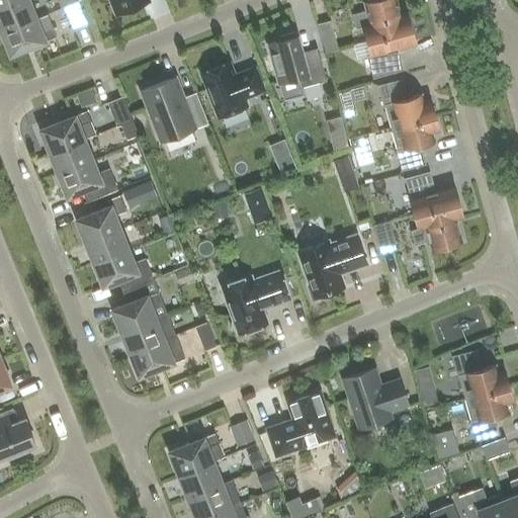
[(35,18),(27,0),(12,0),(0,5),(0,30),(0,31),(35,18)]
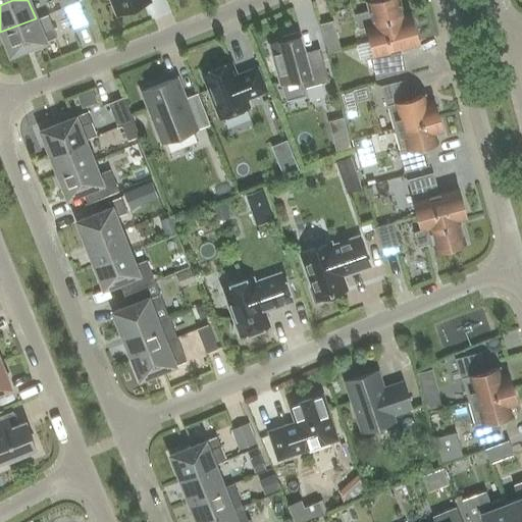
[(111,0),(117,13),(148,1),(147,0),(111,0)]
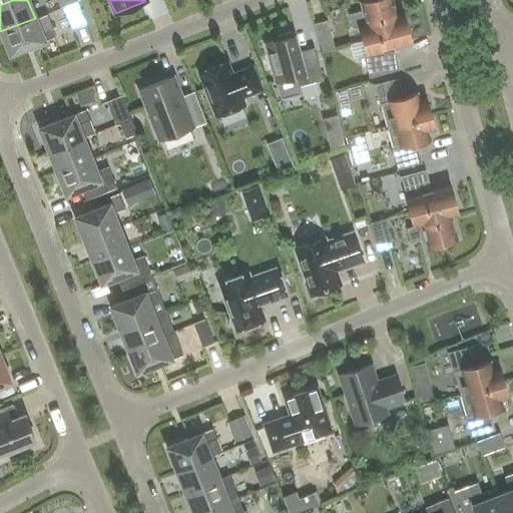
[(359,27),(363,41),(381,36),(379,29),(387,27),(385,20),(403,15),(402,14),(396,16),(391,0),(369,0),(360,3),(362,11),(348,15),(352,29),(359,27)]
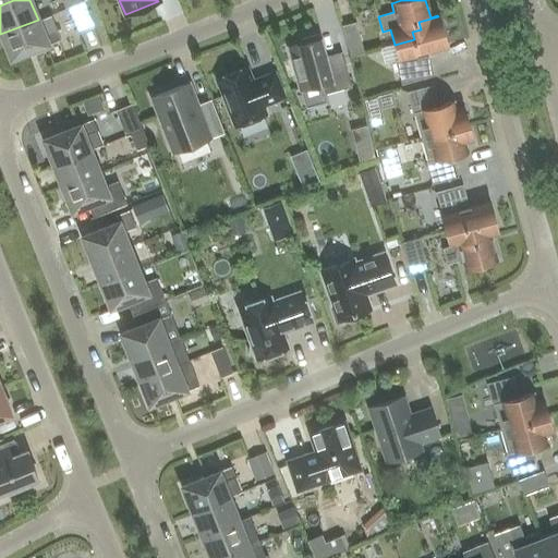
[(76,33),(93,26),(83,1),(67,8),(76,33)]
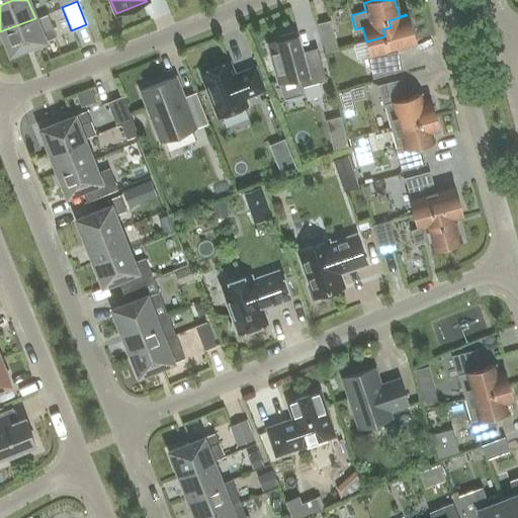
[(384,36),(366,41),(370,56),(366,57),(372,78),(402,70),(396,50),(415,45),(407,15),(389,20),(391,27),(382,29),(384,36)]
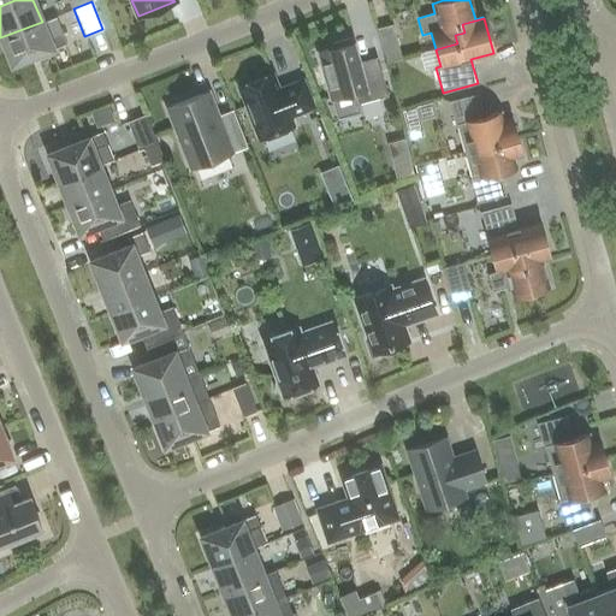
[(48,37),(42,22),(0,37),(11,65),(66,43),(61,33),(48,37)]
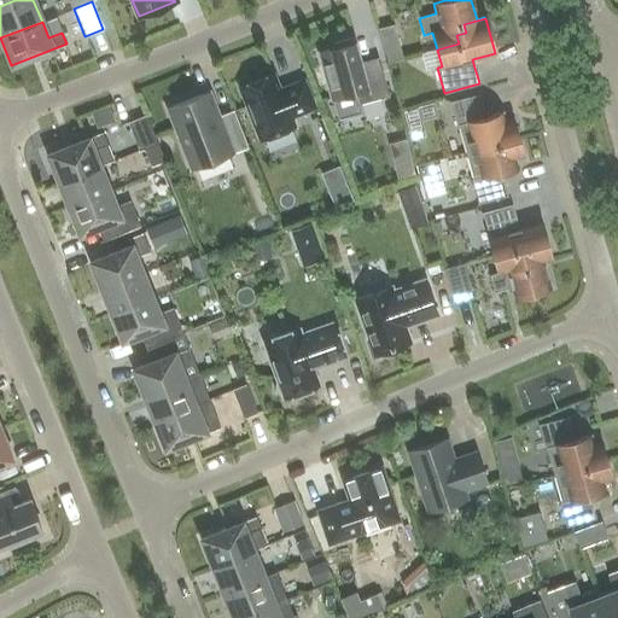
[(386,63),(402,59),(394,25),(378,29),(386,63)]
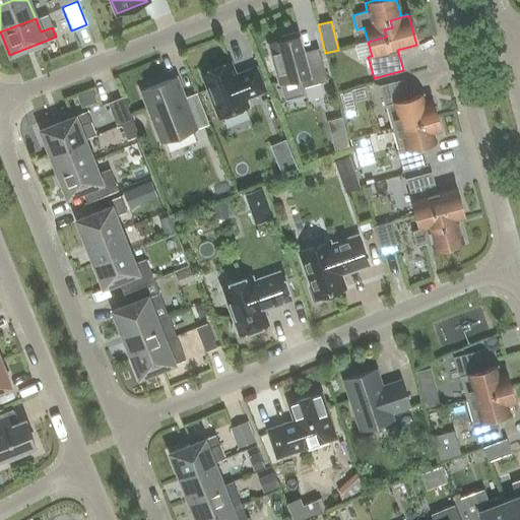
[(283,101),(303,95),(301,88),(327,81),(320,57),(305,62),(297,33),(279,37),(280,42),(268,45),(279,83),(283,101)]
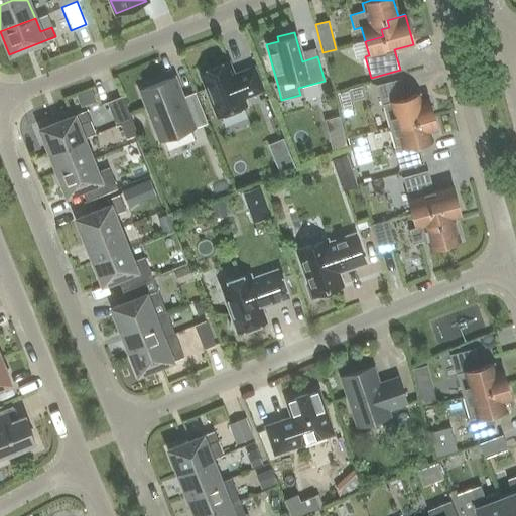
[(262,90),(253,68),(241,73),(242,76),(235,79),(228,62),(201,74),(218,116),(245,105),(242,98),(262,90)]
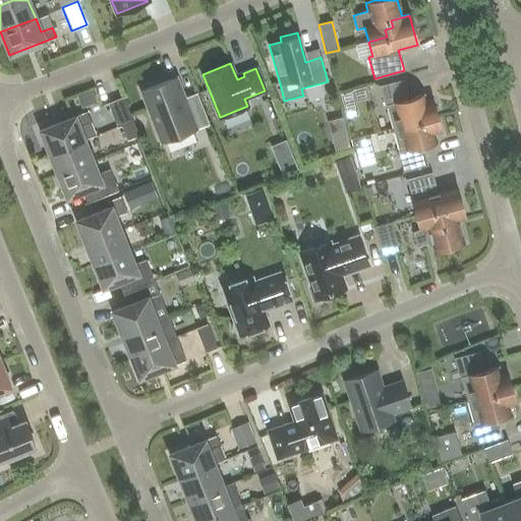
[(196,94),(182,99),(174,78),(142,91),(162,142),(208,124),(196,94)]
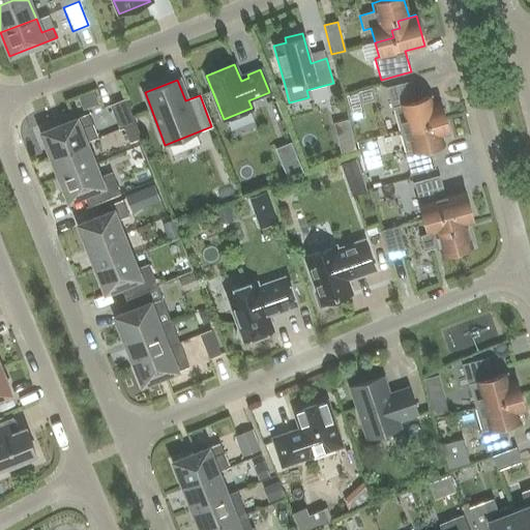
[(392,108),(399,130),(444,118),(440,102),(433,105),(431,96),(416,100),(411,81),(386,88),(391,108),(392,108)]
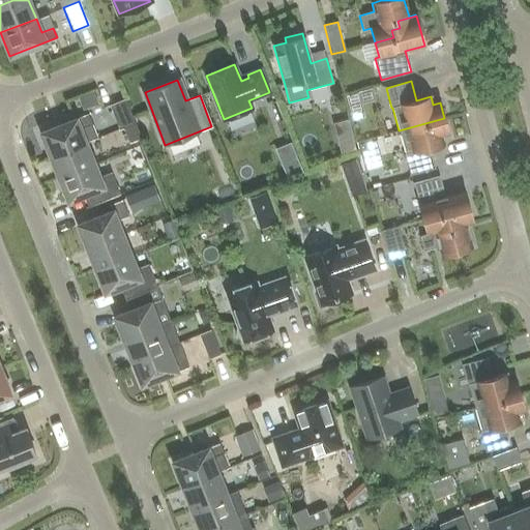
[(96,90),(77,97),(81,108),(100,100),(96,90)]
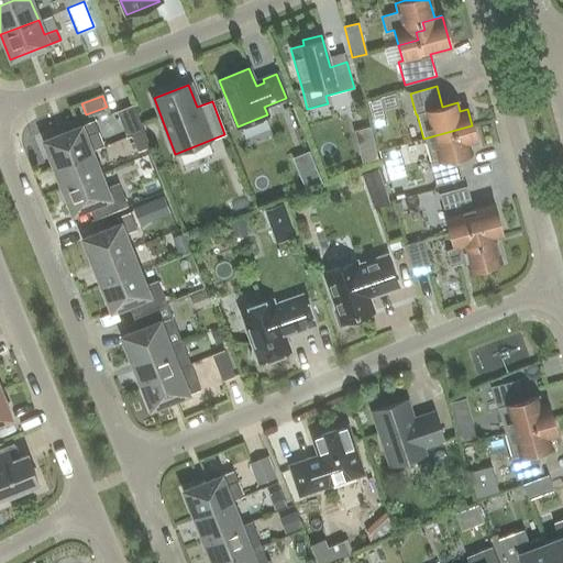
[(143,131),(133,106),(116,112),(125,138),(143,131)]
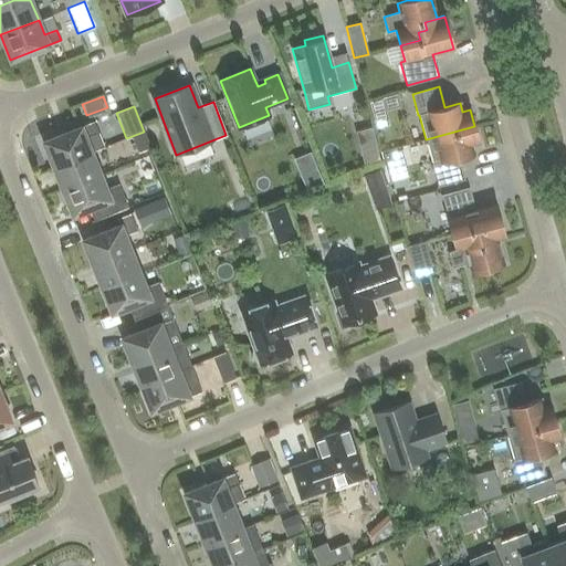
[(91,153),(91,152),(103,147),(93,122),(43,142),(53,167),(91,153)]
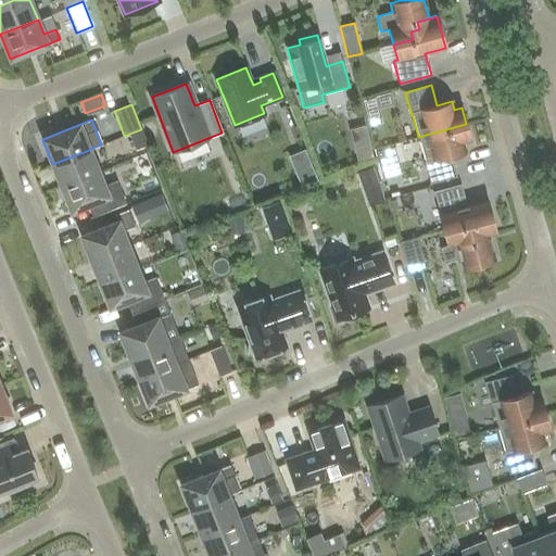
[(358,159),(376,155),(371,123),(354,126),(358,159)]
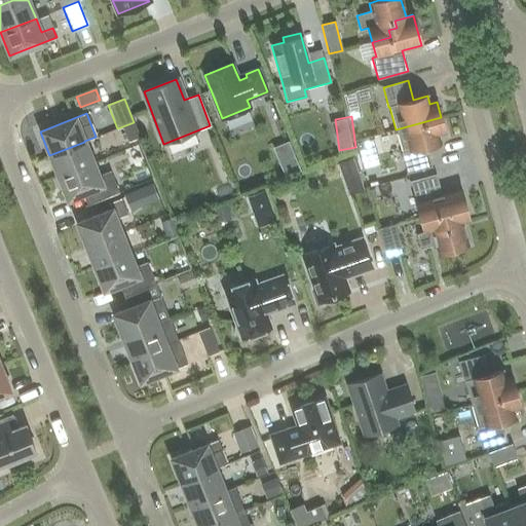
[(441,117),(396,129),(402,152),(401,153),(406,173),(431,166),(426,147),(440,143),(438,135),(445,133),(441,117)]
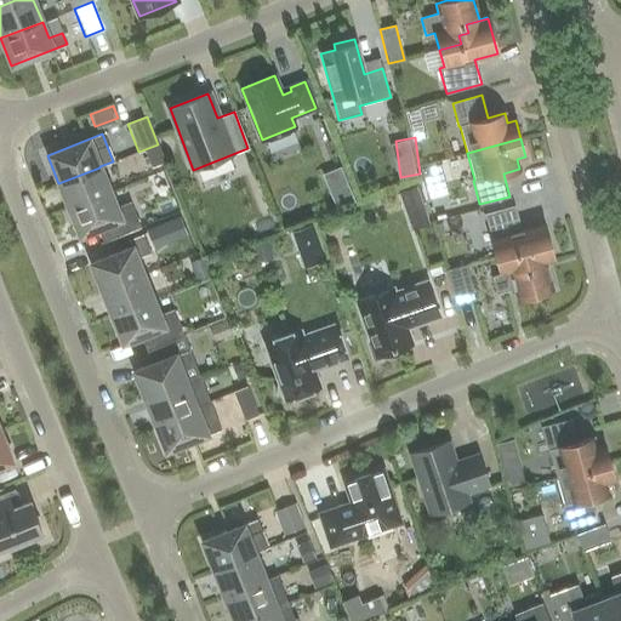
[(110,192),(100,167),(58,183),(68,209),(110,192)]
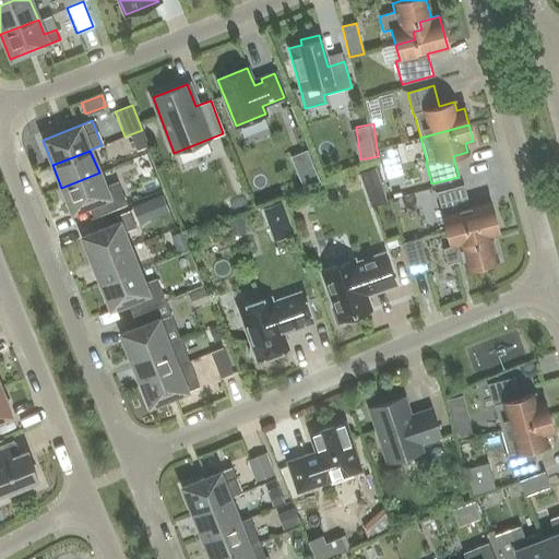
[(298,174),(305,187),(319,181),(313,167),(298,174)]
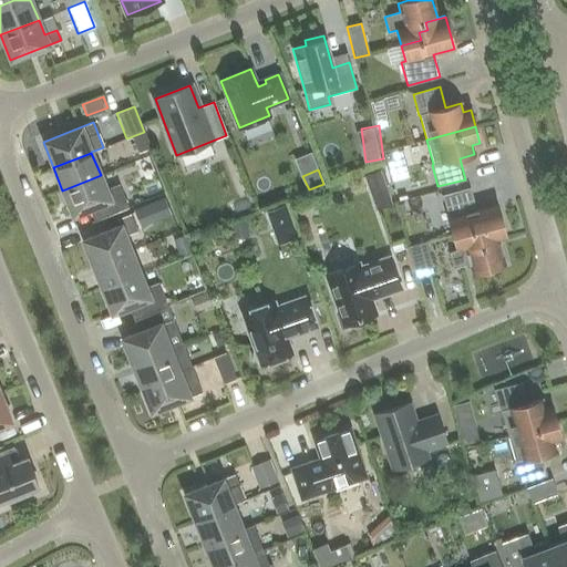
[(377,210),(392,206),(380,171),(366,176),(377,210)]
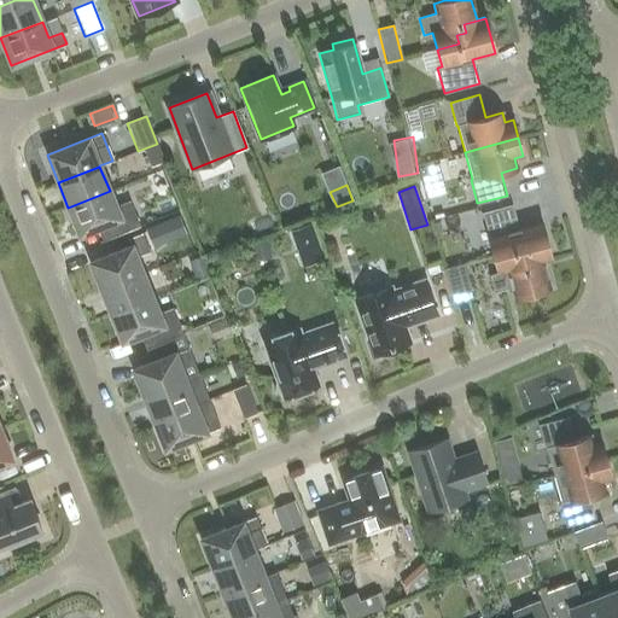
[(116,207),(110,191),(68,208),(79,234),(103,225),(109,239),(139,226),(129,200),(116,207)]
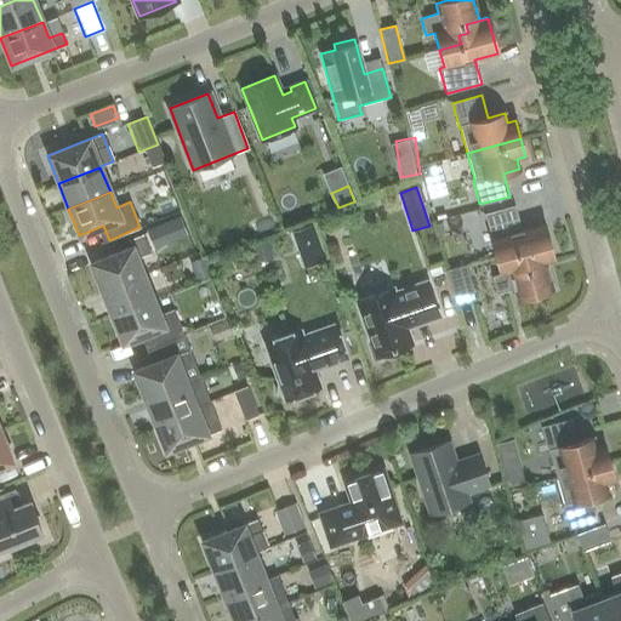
[(484,214),(495,257),(517,251),(519,260),(529,257),(531,266),(553,260),(543,223),(520,231),(514,205),(484,214)]
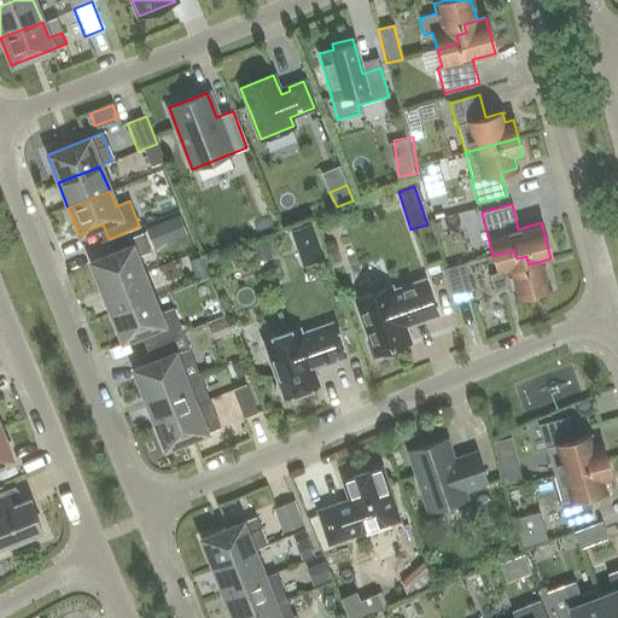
[(315,239),(310,223),(290,231),(295,246),(315,239)]
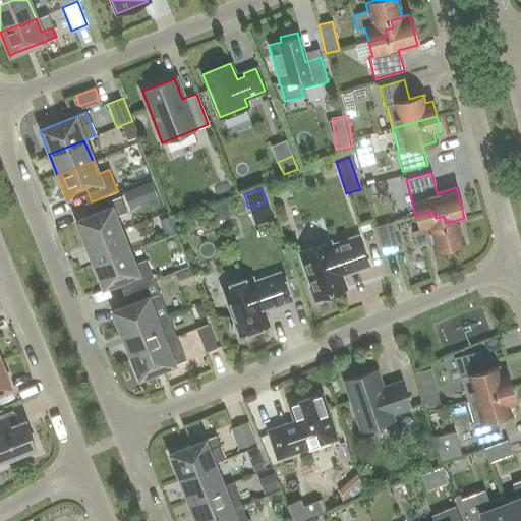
[(120,230),(115,217),(125,213),(119,197),(109,201),(111,207),(75,221),(85,244),(120,230)]
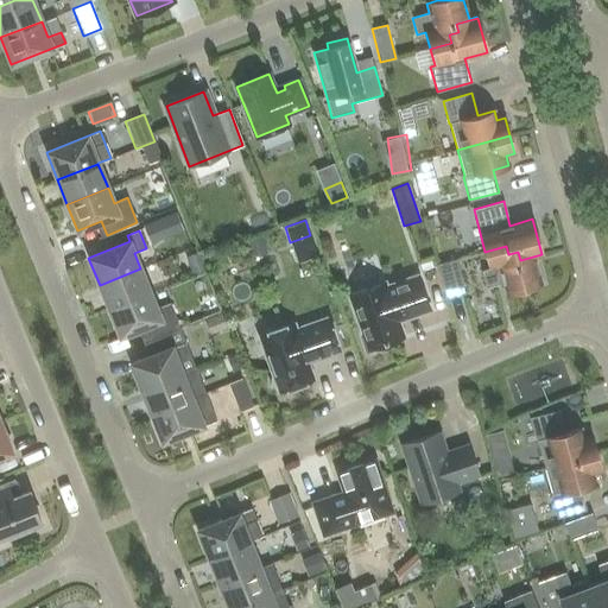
[(506,246),(485,252),(489,268),(481,271),(486,287),(502,283),(505,292),(540,283),(534,257),(542,255),(542,254),(520,260),(518,252),(508,254),(506,246)]
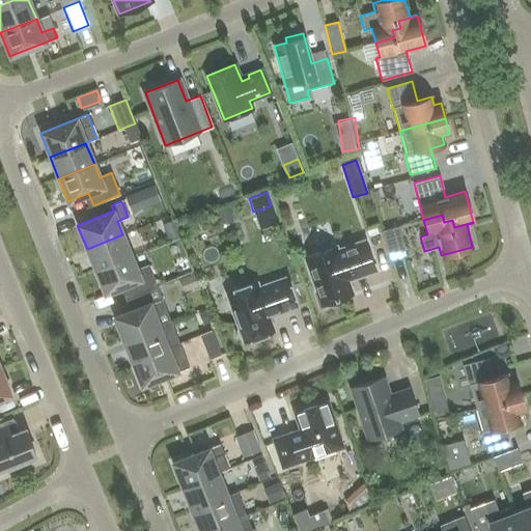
[(389,260),(406,256),(398,227),(382,231),(389,260)]
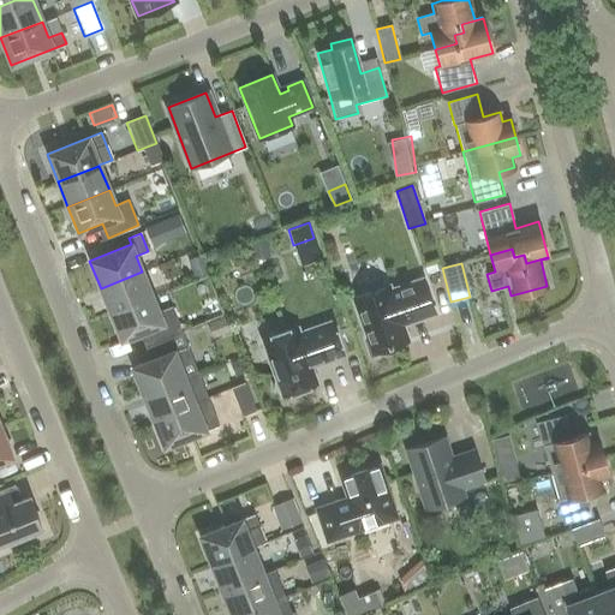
[(151,297),(142,272),(101,288),(111,312),(151,297)]
